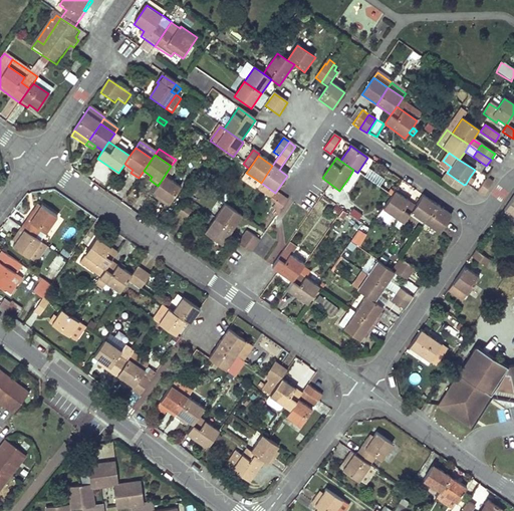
[(175,161),(171,166),(177,170),(180,165),(175,161)]
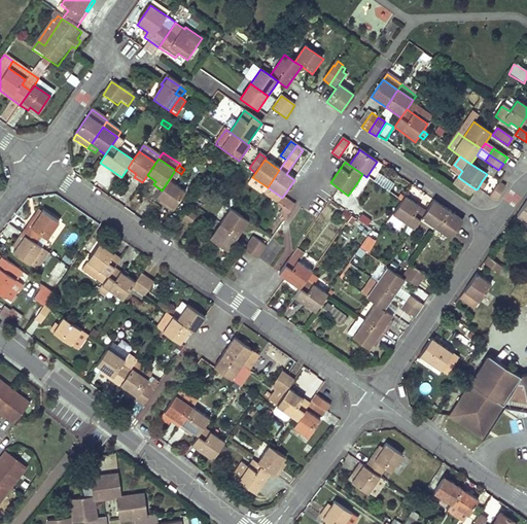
[(454,165),(450,171),(458,177),(462,171),(454,165)]
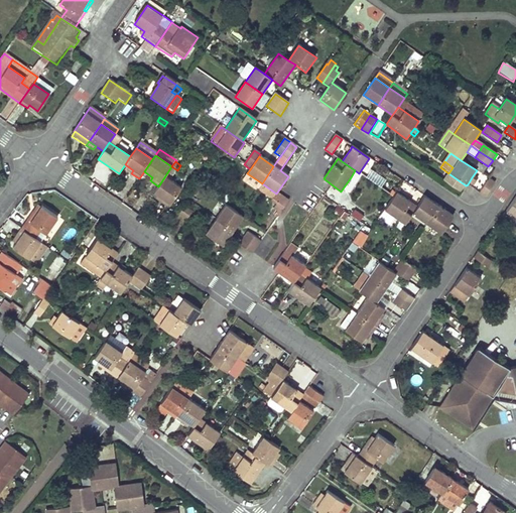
[(355,170),(351,177),(354,179),(359,173),(355,170)]
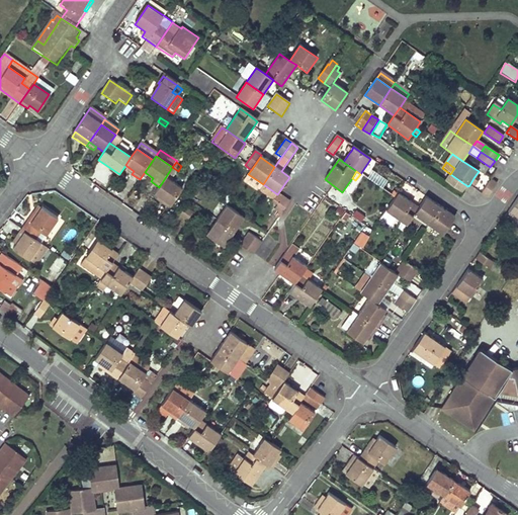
[(382,189),(387,182),(374,172),(368,179),(382,189)]
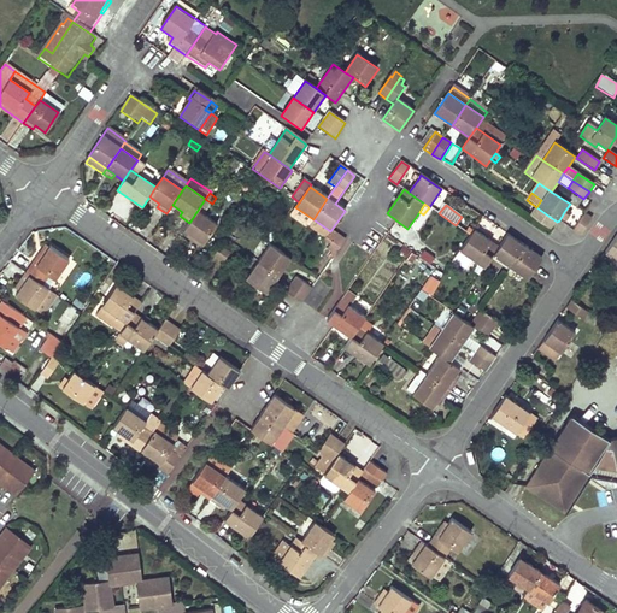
[(189,223),(183,231),(188,235),(193,239),(191,242),(200,248),(217,225),(197,212),(189,223)]
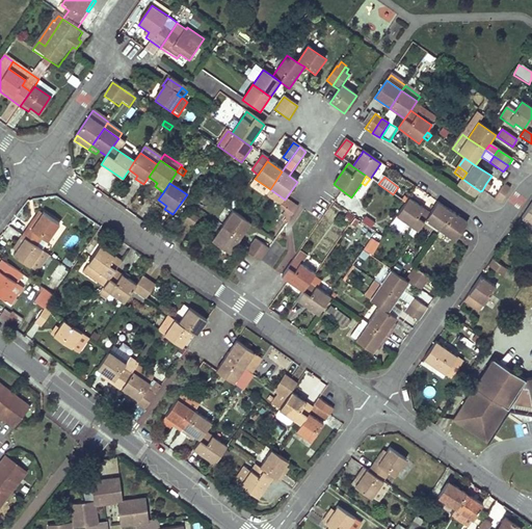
[(486,183),(482,190),(487,193),(491,187),(486,183)]
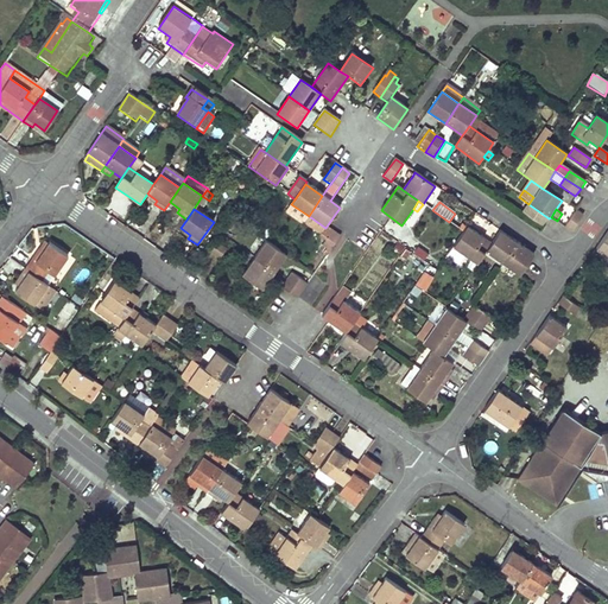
[(576,210),(563,229),(571,234),(584,216),(576,210)]
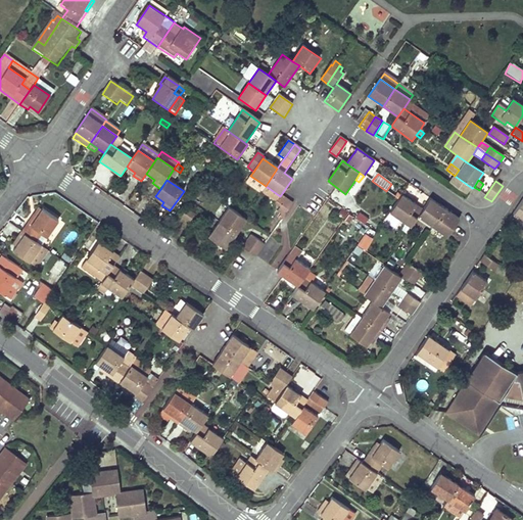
[(199,188),(194,195),(198,198),(203,191),(199,188)]
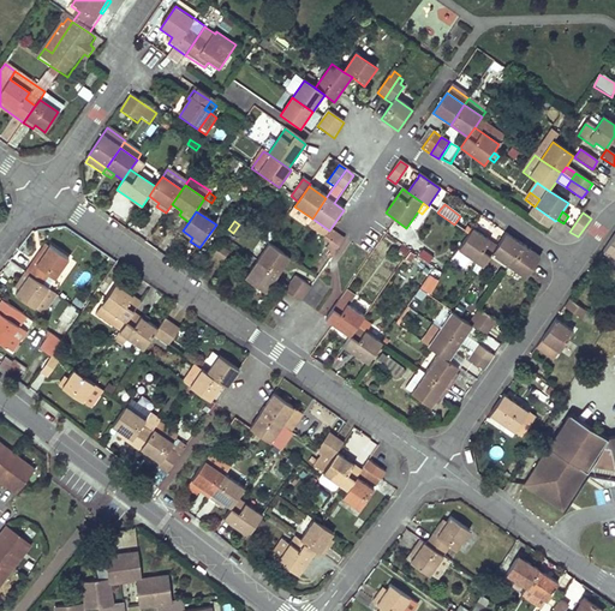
[(329,231),(322,240),(328,245),(335,234),(329,231)]
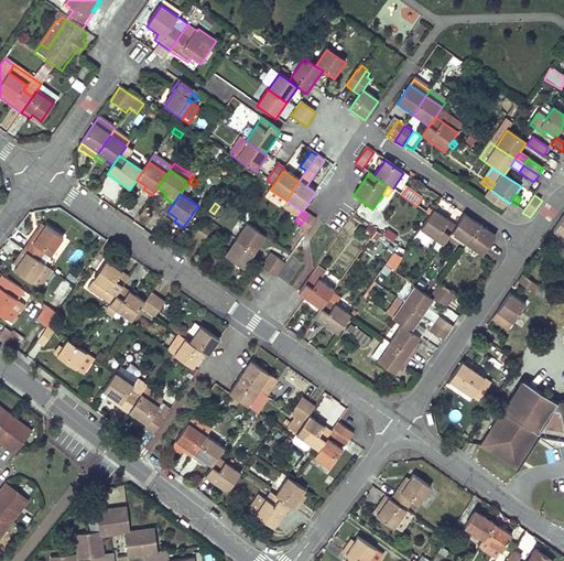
[(423,226),(420,230),(442,246),(451,234),(452,233),(456,227),(433,212),(423,226)]
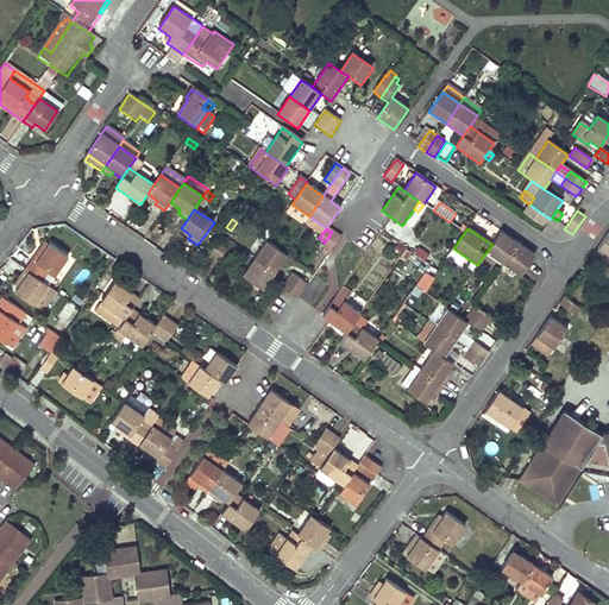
[(325,243),(321,246),(325,250),(320,256),(325,259),(340,238),(332,232),(325,243)]
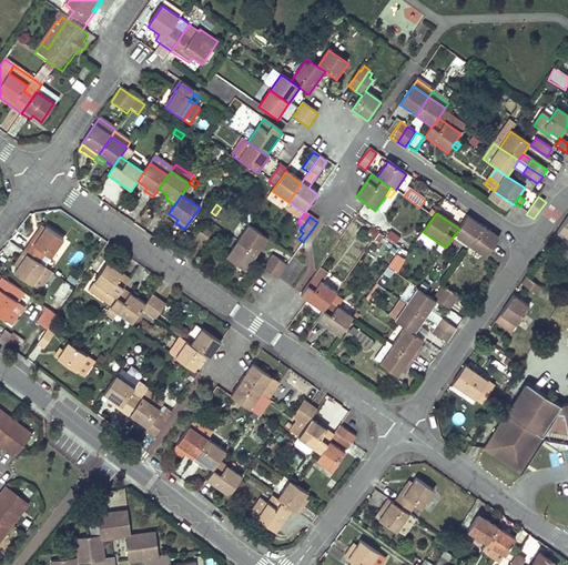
[(455,234),(454,235),(470,246),(483,229),(467,218),(459,229),(455,234)]
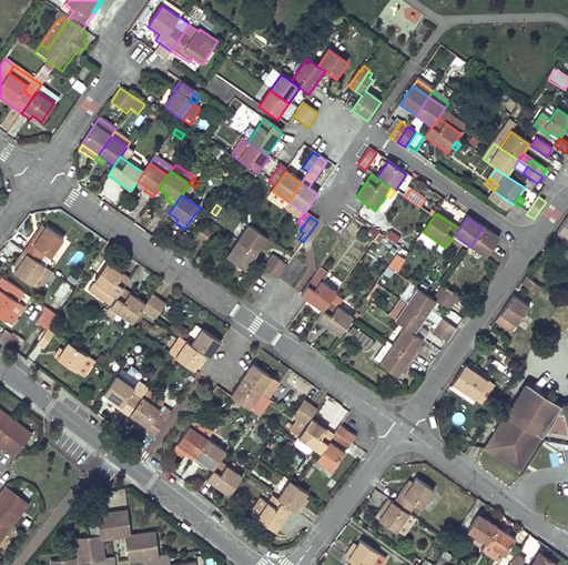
[(567,218),(557,234),(567,241),(567,218)]
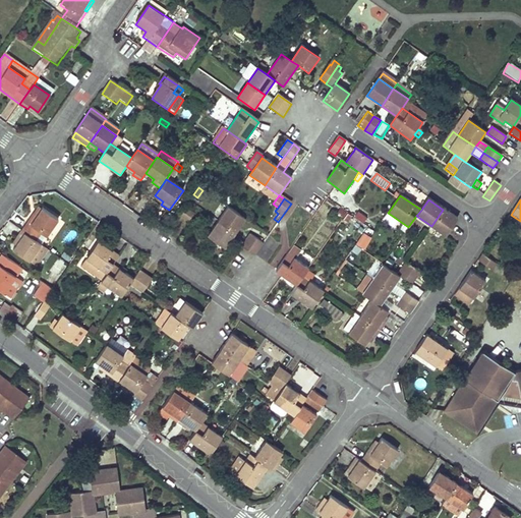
[(380,215),(385,218),(388,213),(391,209),(387,206),(380,215)]
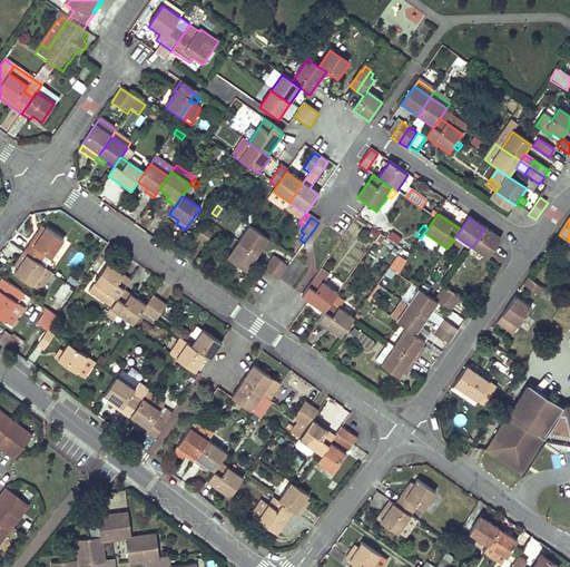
[(249,227),(238,243),(257,256),(268,241),(249,227)]
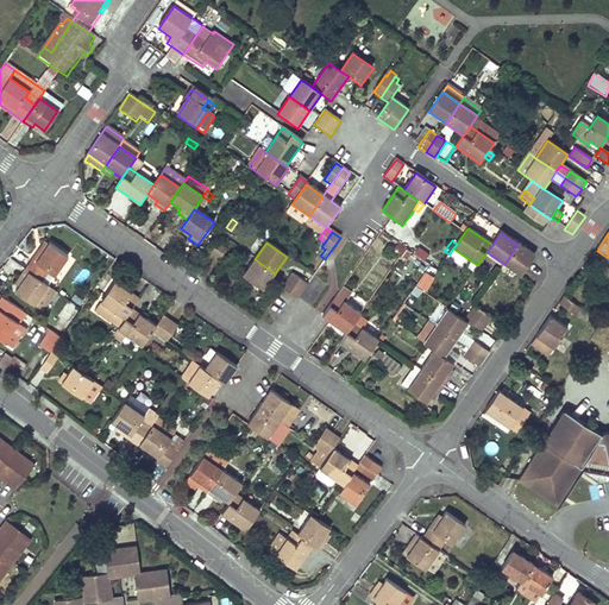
[(39,251),(25,270),(43,283),(49,273),(55,278),(69,258),(49,245),(46,249),(43,253),(39,251)]
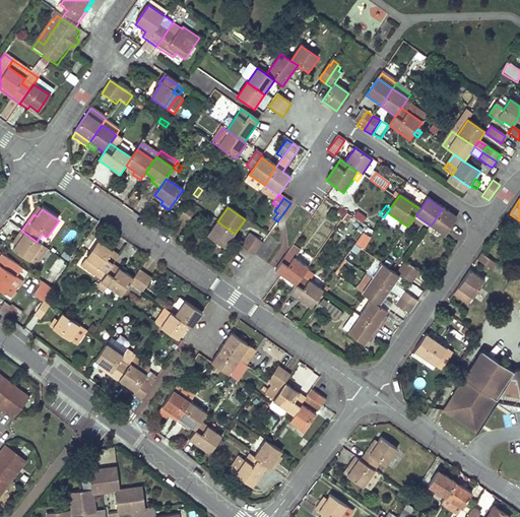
[(185,209),(180,216),(186,221),(192,214),(185,209)]
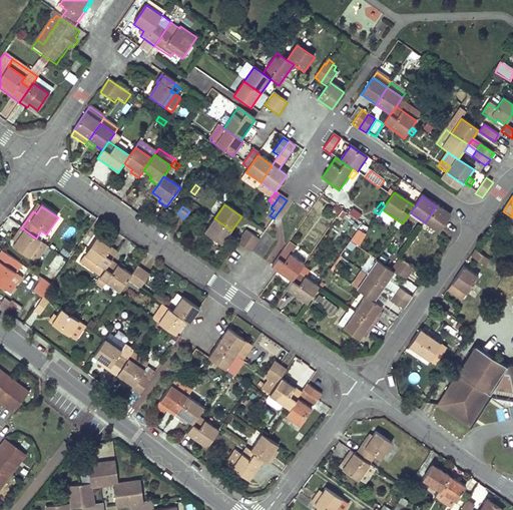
[(436,206),(425,222),(439,233),(450,216),(436,206)]
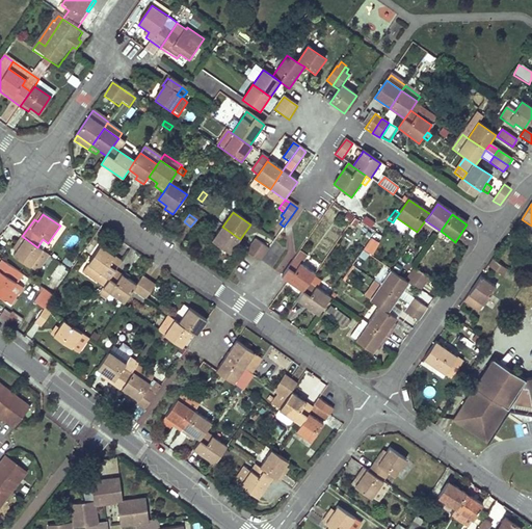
[(369,234),(375,223),(366,217),(358,227),(369,234)]
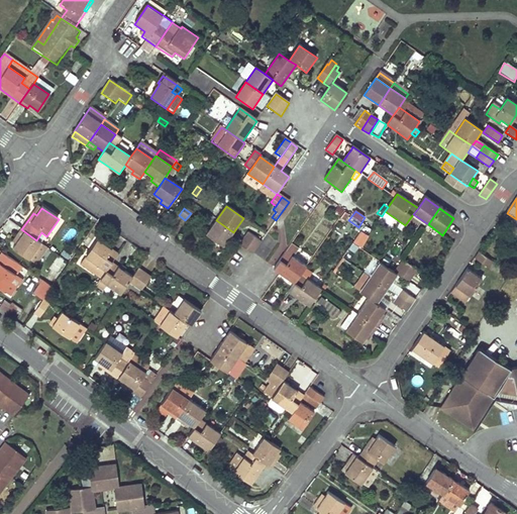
[(344,214),(340,220),(344,223),(348,217),(344,214)]
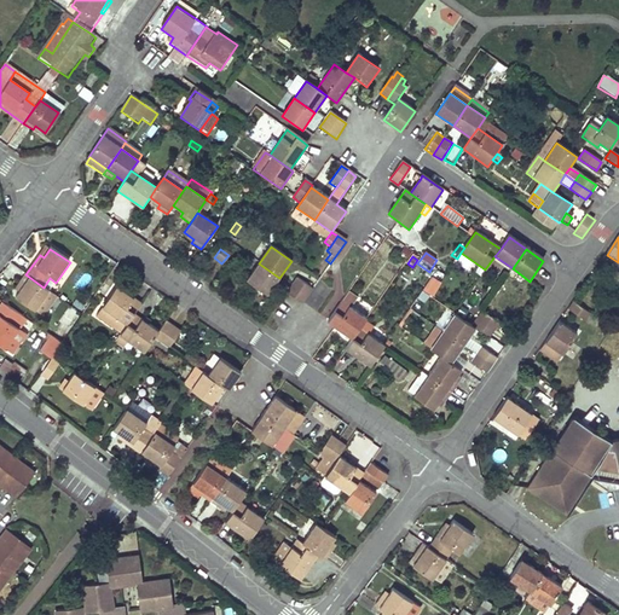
[(259,264),(247,280),(267,295),(279,278),(259,264)]
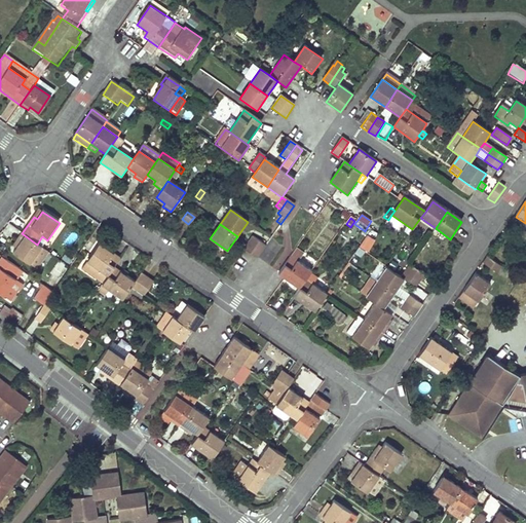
[(37,245),(22,233),(15,243),(20,245),(16,249),(12,254),(30,265),(42,248),(37,245)]
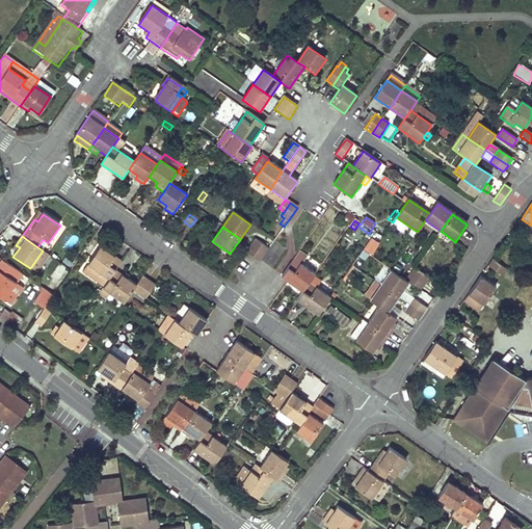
[(255,240),(250,246),(264,256),(268,249),(255,240)]
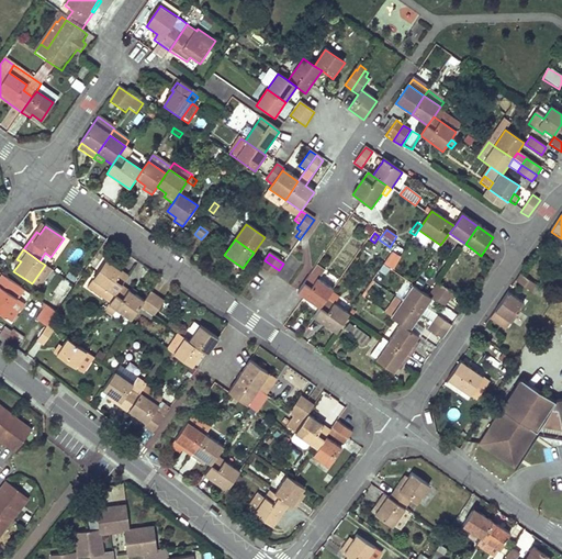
[(393,256),(388,265),(393,269),(400,259),(393,256)]
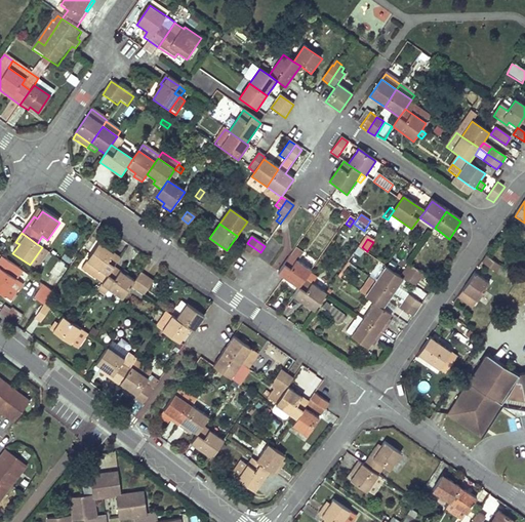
[(98,243),(87,261),(108,276),(114,267),(120,257),(98,243)]
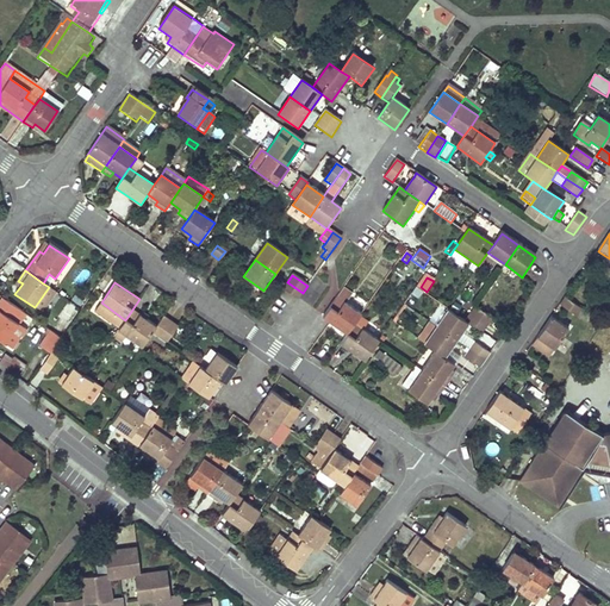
[(287,282),(281,291),(297,301),(303,293),(287,282)]
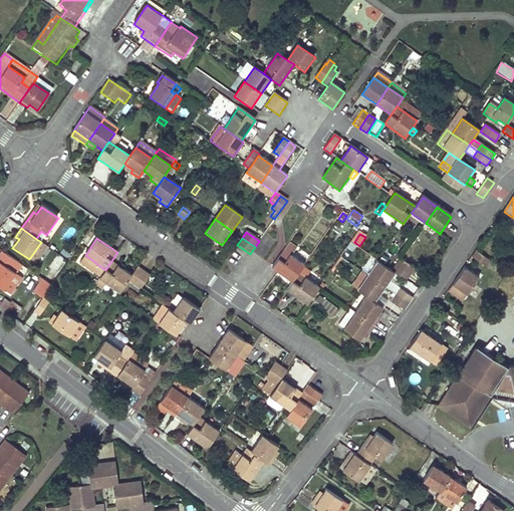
[(41,242),(29,259),(35,264),(47,247),(41,242)]
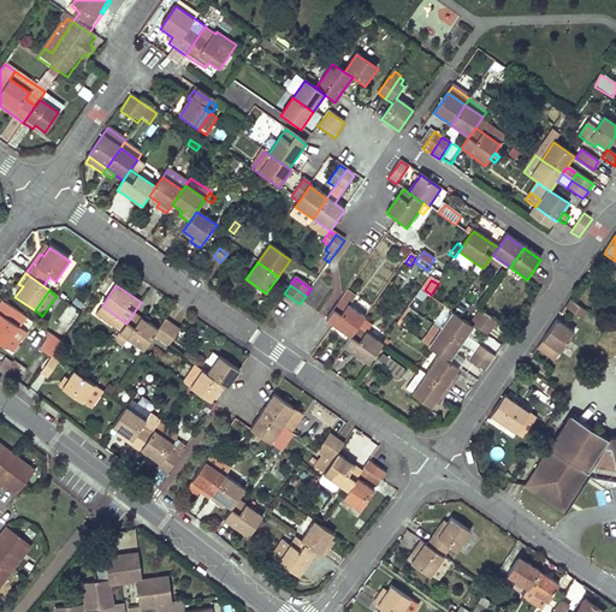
[(339,301),(325,321),(349,339),(357,328),(363,318),(339,301)]
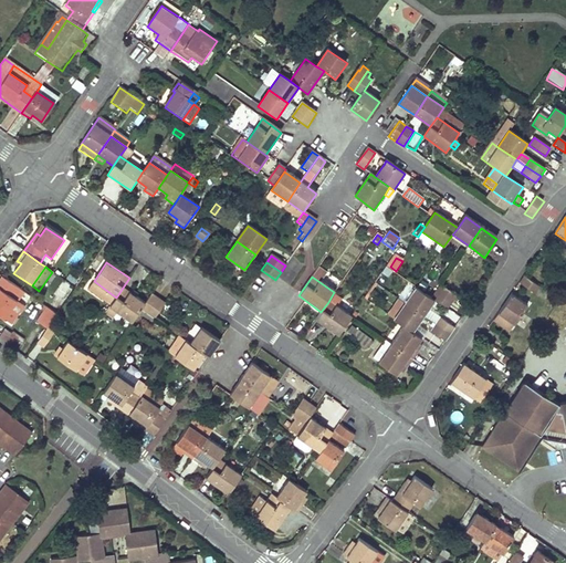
[(524,277),(520,284),(535,295),(541,288),(524,277)]
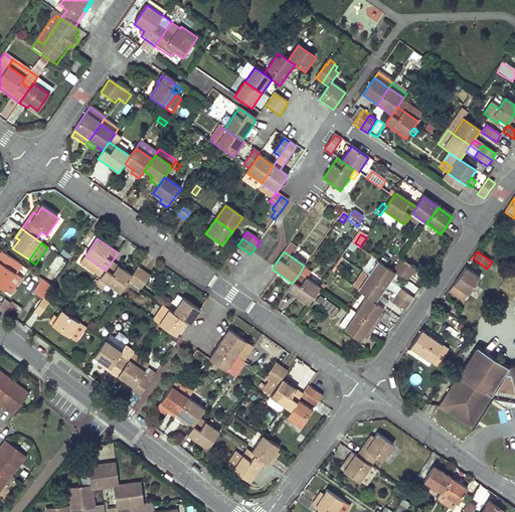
[(0,289),(4,292),(15,275),(10,272),(16,263),(1,252),(0,254),(0,289)]
